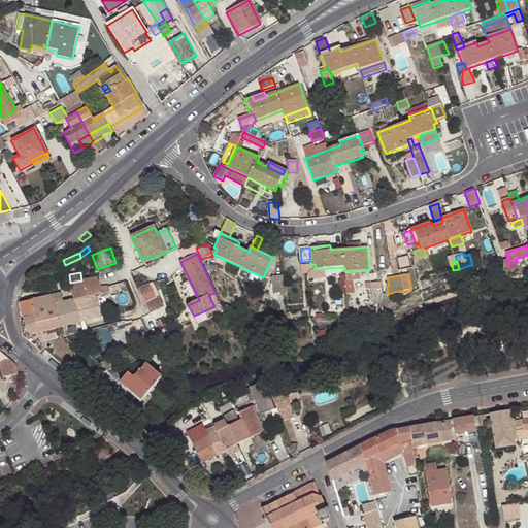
[(285,292),(284,276),(272,277),(274,293),(285,292)]
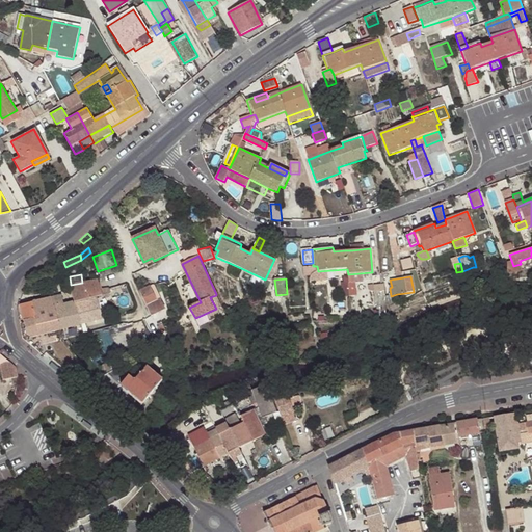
[(61,330),(82,325),(104,320),(98,297),(111,293),(109,288),(102,290),(98,280),(82,283),(71,285),(70,285),(75,301),(64,304),(62,294),(20,306),(25,321),(27,334),(33,338),(61,330)]
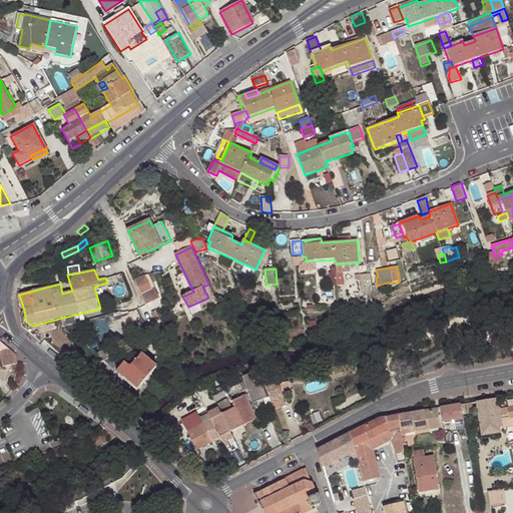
[(149,274),(135,281),(147,305),(159,299),(154,289),(155,288),(149,274)]
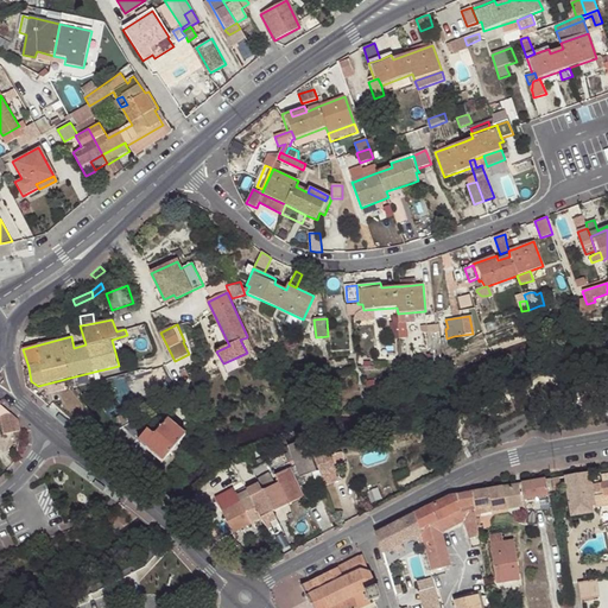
[(430,352),(442,349),(439,339),(439,331),(436,333),(428,334),(430,352)]
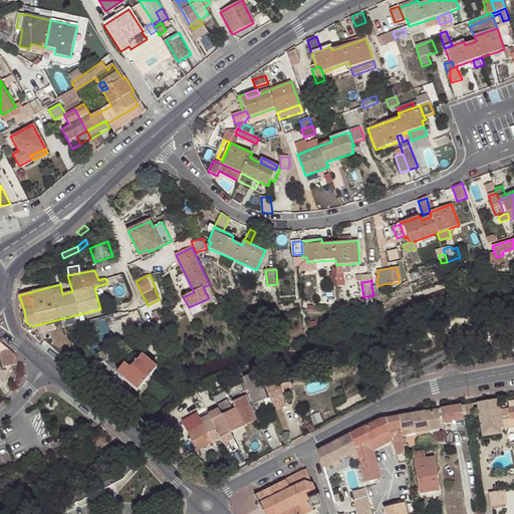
[(371,286),(373,295),(381,294),(386,292),(383,284),(377,286),(371,286)]
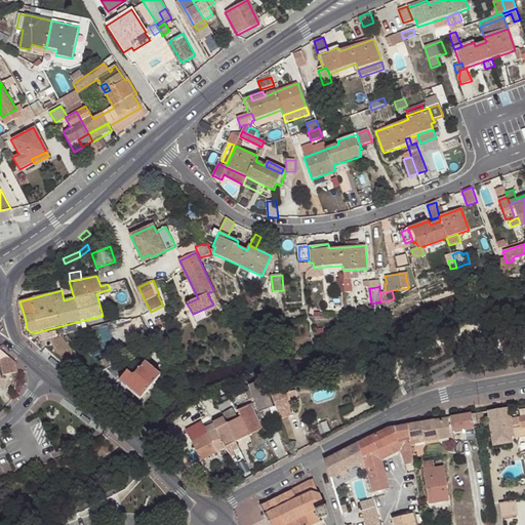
[(193,314),(195,319),(197,323),(223,310),(213,291),(207,293),(213,305),(193,314)]
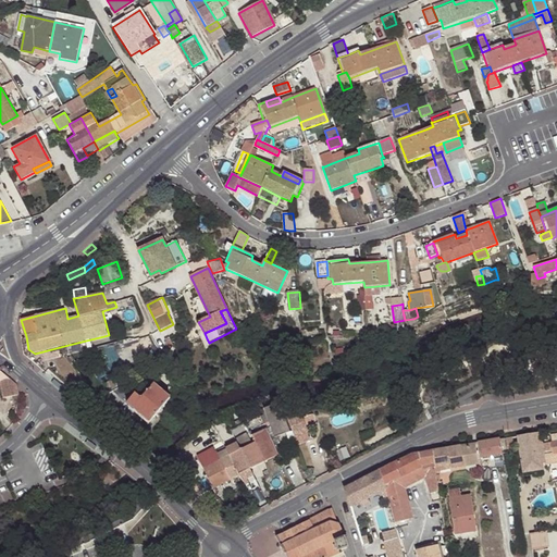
[(9,380),(0,382),(5,398),(17,394),(17,392),(16,387),(16,385),(9,380)]
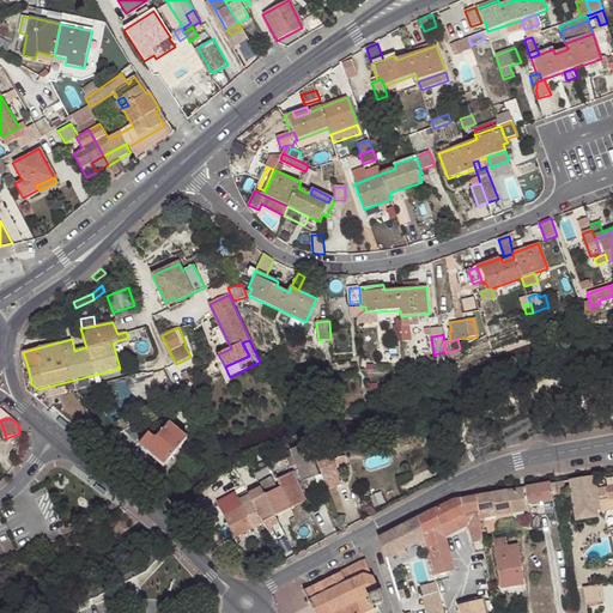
[(141,422),(125,431),(165,466),(188,438),(169,423),(158,436),(141,422)]
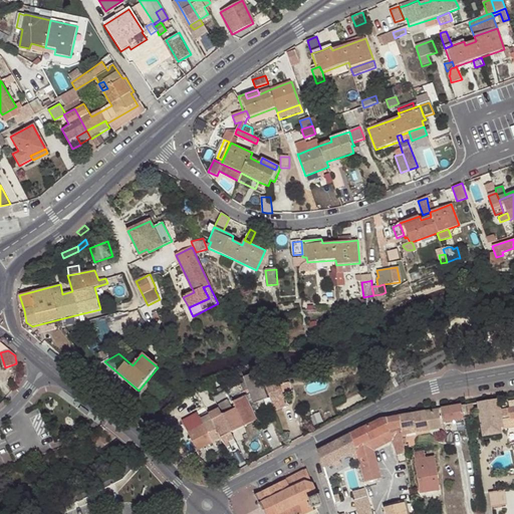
[(258,371),(243,377),(250,395),(253,404),(255,404),(264,400),(268,398),(258,371)]
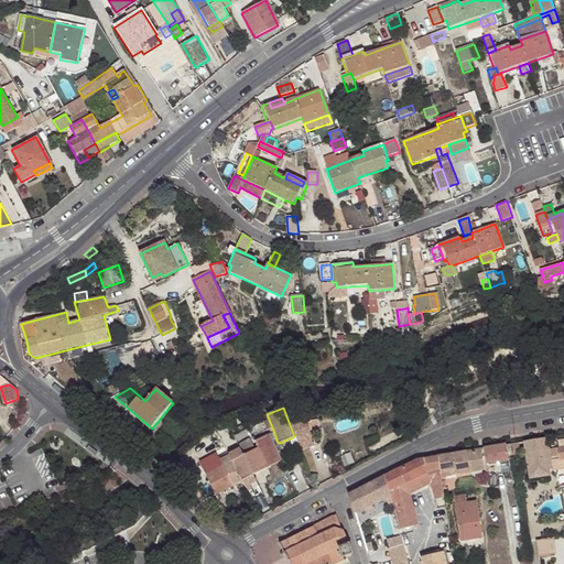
[(228,414),(224,415),(227,423),(234,420),(238,418),(235,411),(228,414)]
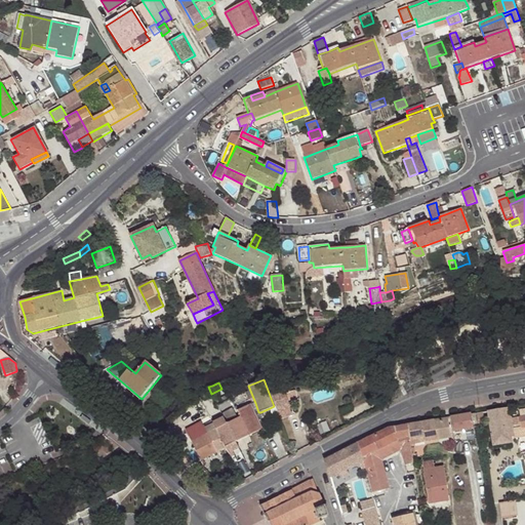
[(278,413),(280,420),(293,415),(285,394),(290,393),(288,388),(271,394),(275,406),(278,413)]
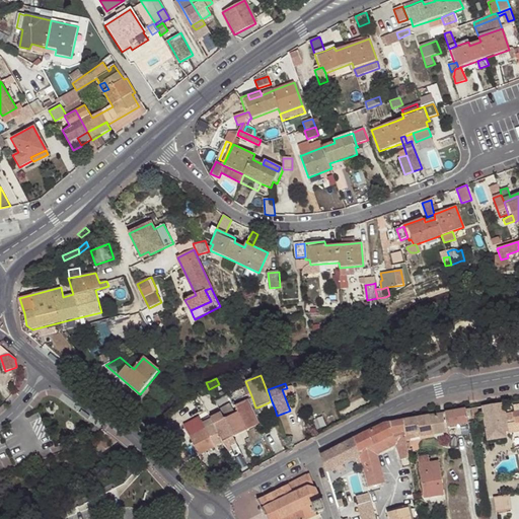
[(221,398),(215,386),(209,389),(215,401),(221,398)]
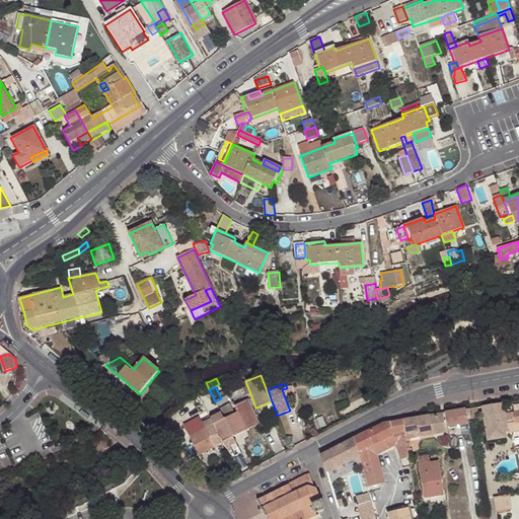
[(252,398),(246,400),(253,415),(260,412),(257,408),(255,408),(252,398)]
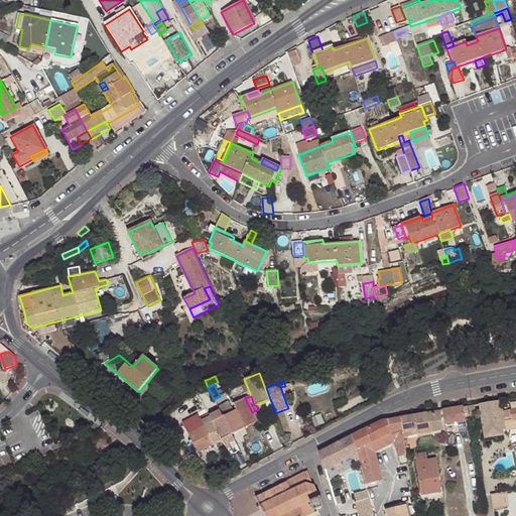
[(229,401),(218,406),(223,416),(232,434),(257,422),(252,412),(245,398),(234,404),(237,409),(234,411),(229,401)]
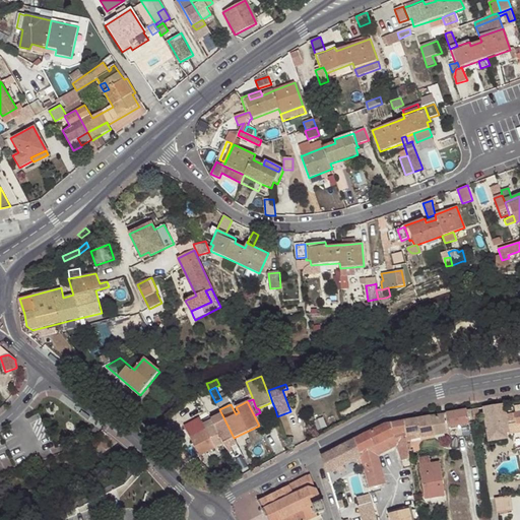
[(504,403),(483,407),(489,441),(506,439),(507,438),(507,434),(506,430),(509,430),(508,423),(507,423),(505,409),(504,403)]
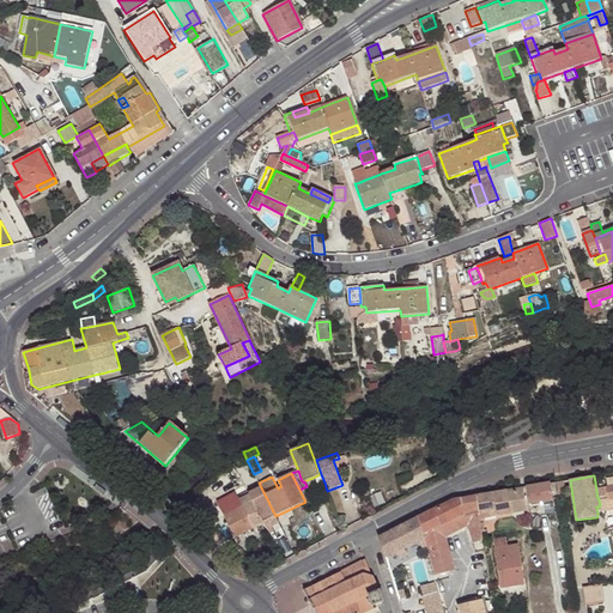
[(556,483),(526,487),(528,504),(530,504),(530,505),(536,504),(536,503),(544,502),(545,504),(550,503),(551,501),(558,499),(557,493),(556,483)]
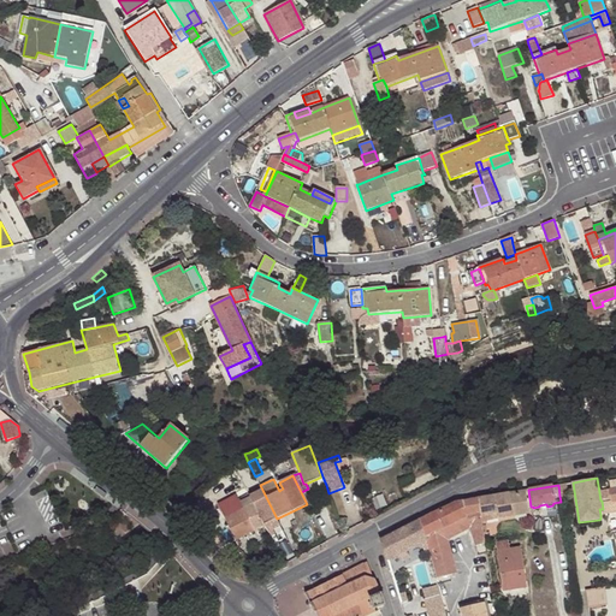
[(520,491),(478,498),(481,515),(498,513),(499,519),(529,514),(526,490),(520,491)]
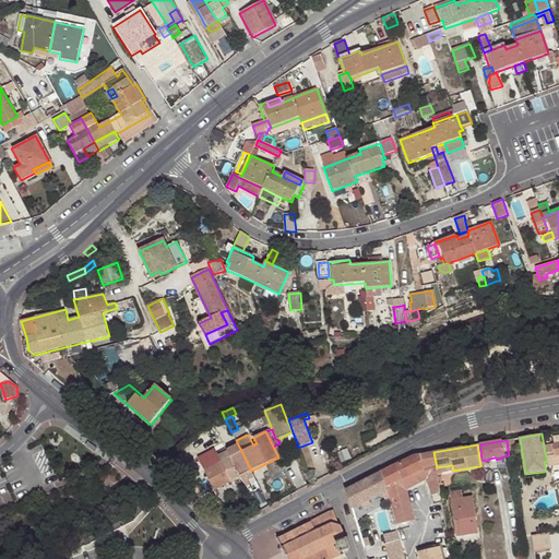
[(214,489),(199,497),(205,502),(219,496),(216,489),(240,477),(240,476),(230,458),(227,451),(218,456),(222,462),(203,471),(214,489)]
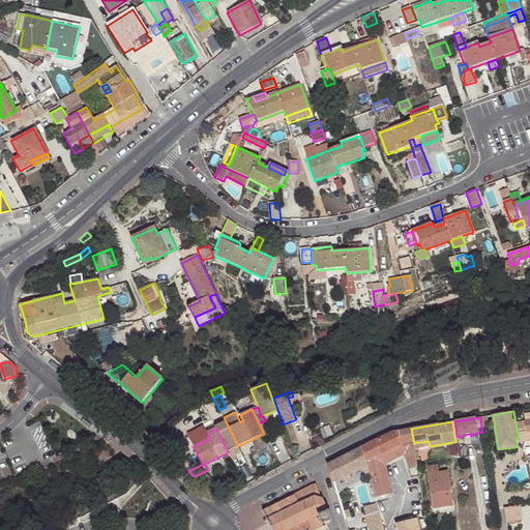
[(228,451),(238,446),(229,428),(218,434),(228,451)]
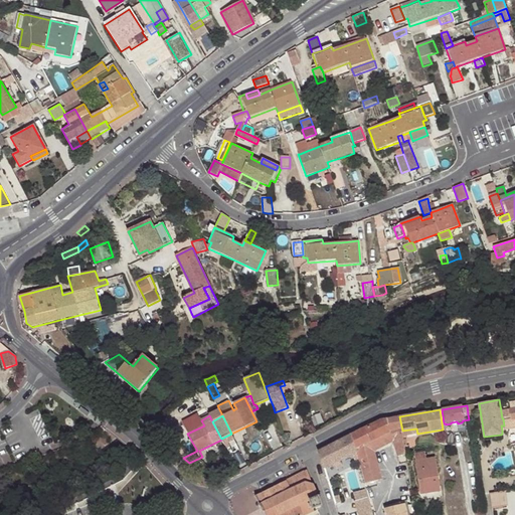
[(365,484),(383,479),(380,470),(375,471),(371,453),(373,448),(381,445),(382,448),(392,443),(394,451),(404,447),(404,443),(403,436),(402,431),(399,416),(381,419),(374,423),(351,435),(356,452),(363,476),(365,484)]
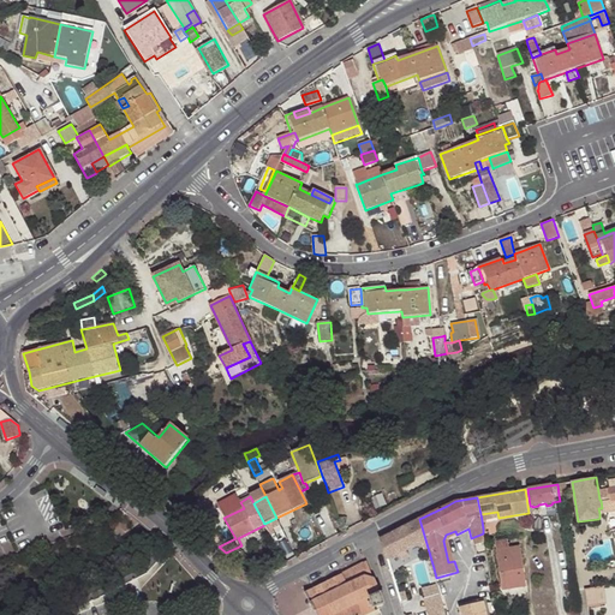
[(419,519),(381,539),(387,560),(404,551),(408,549),(422,542),(425,539),(419,519)]
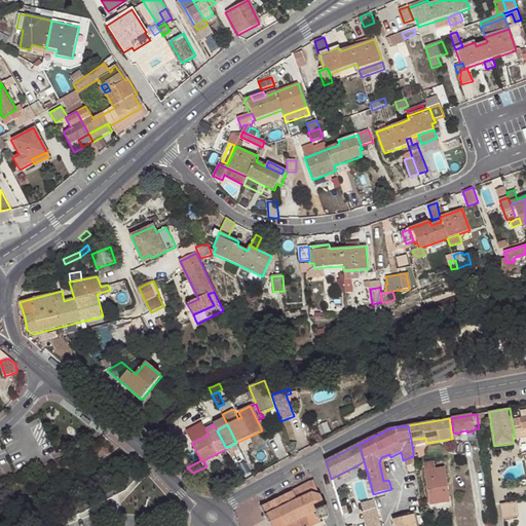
[(383,481),(388,480),(383,461),(390,457),(389,454),(381,457),(379,462),(383,481)]
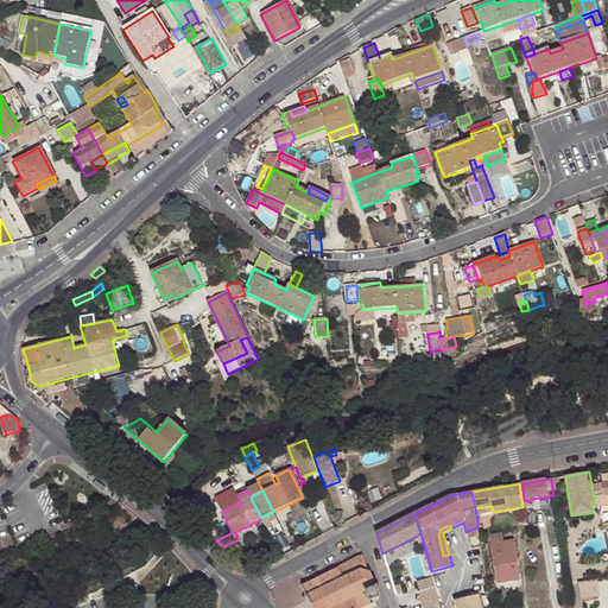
[(502,533),(489,536),(491,543),(489,543),(496,584),(511,582),(511,577),(519,576),(514,539),(504,542),(502,533)]
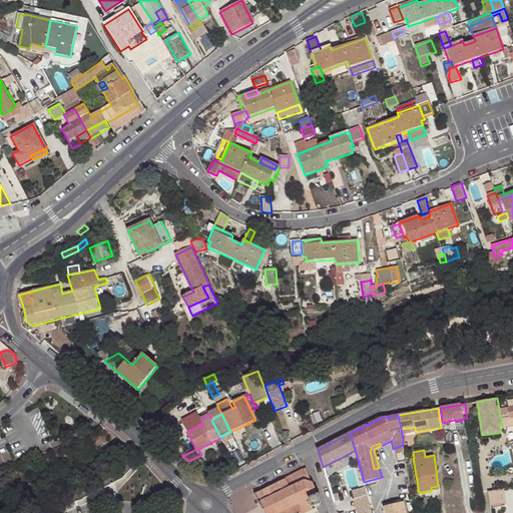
[(354,459),(352,452),(341,458),(342,463),(354,459)]
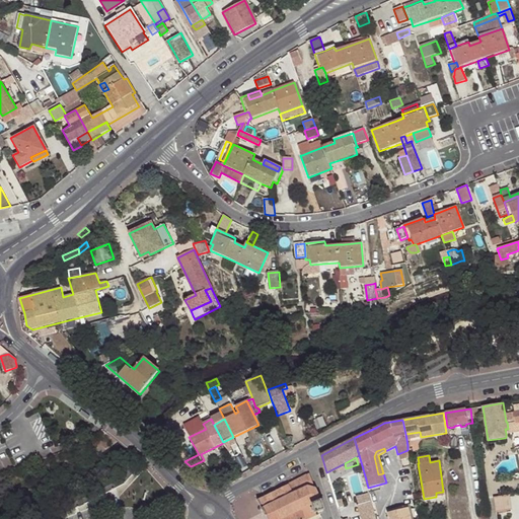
[(204,460),(191,466),(198,472),(206,464),(204,460)]
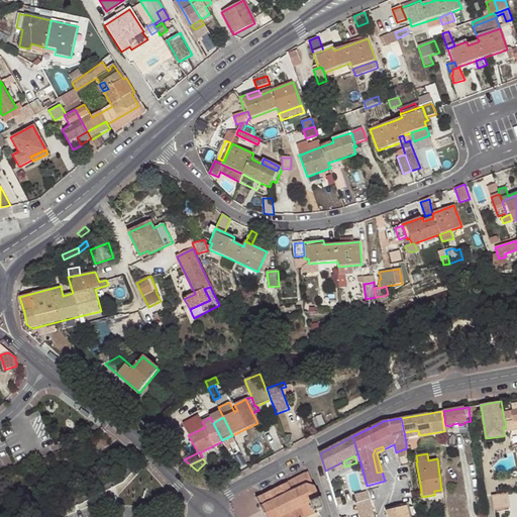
[(339,463),(325,471),(327,477),(342,470),(339,463)]
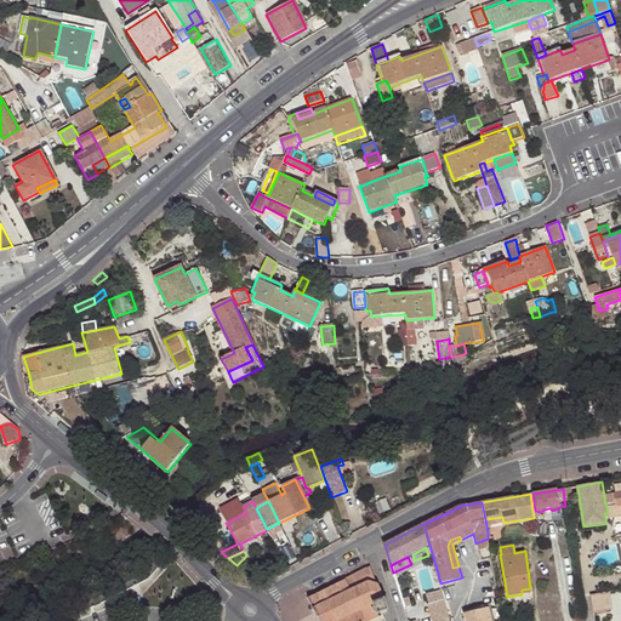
[(371,567),(311,597),(320,620),(364,620),(388,610),(383,597),(374,577),(371,567)]
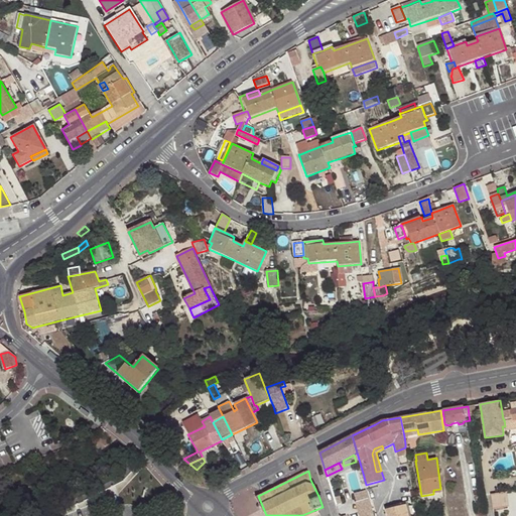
[(366,485),(364,477),(330,486),(333,496),(367,486),(366,485)]
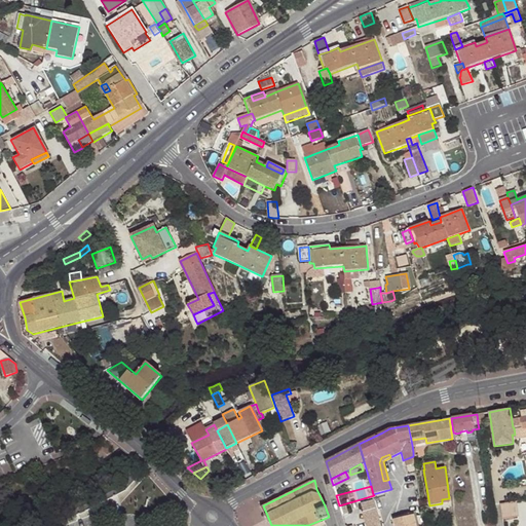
[(343,518),(378,509),(374,495),(339,505),(343,518)]
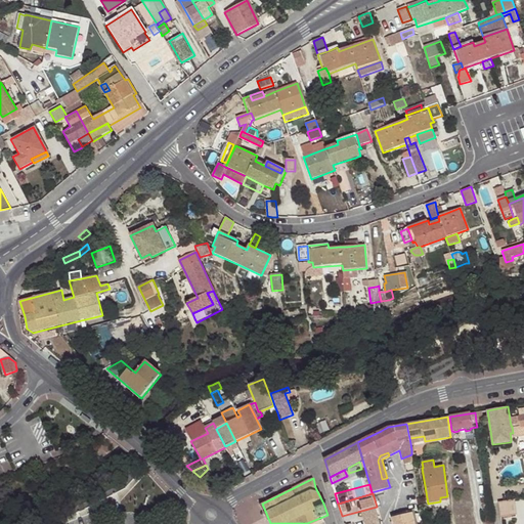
[(497,501),(500,517),(517,515),(515,499),(497,501)]
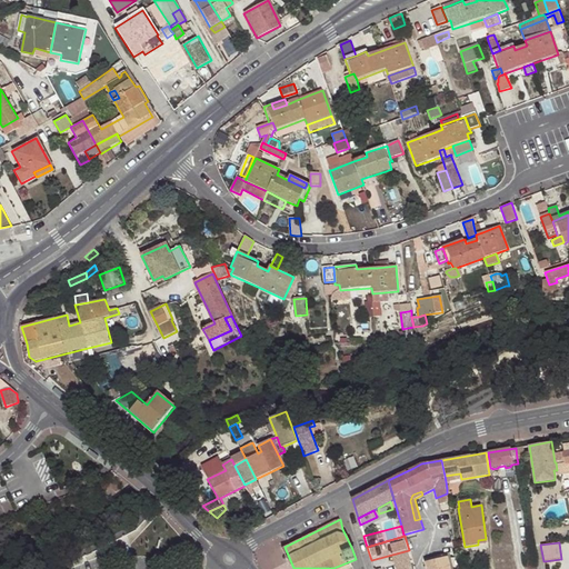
[(425,562),(426,568),(449,568),(447,557),(425,562)]
